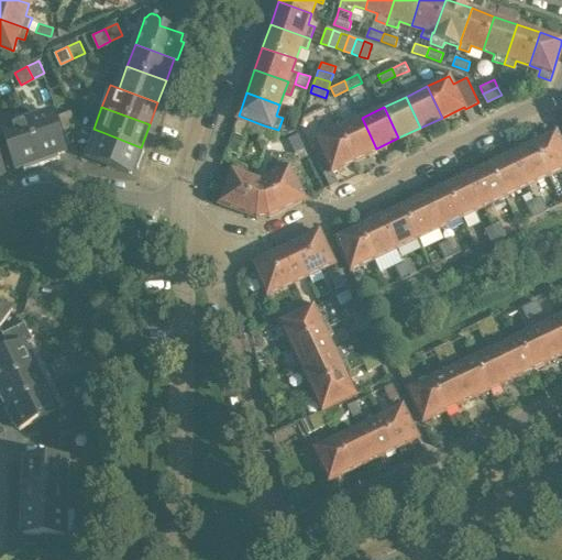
[(59,114),(64,128),(77,123),(72,109),(59,114)]
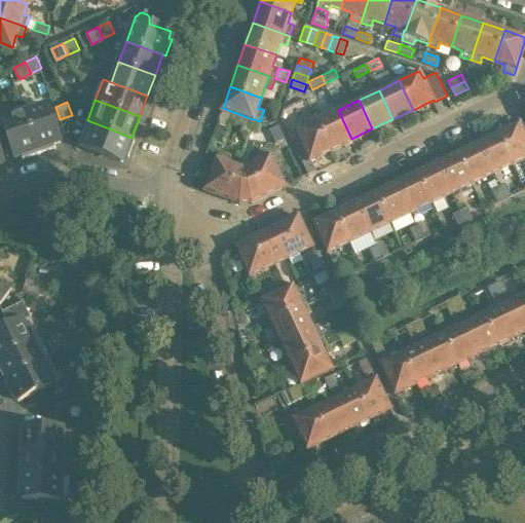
[(25,111),(39,151),(57,145),(54,142),(62,140),(48,103),(25,111)]
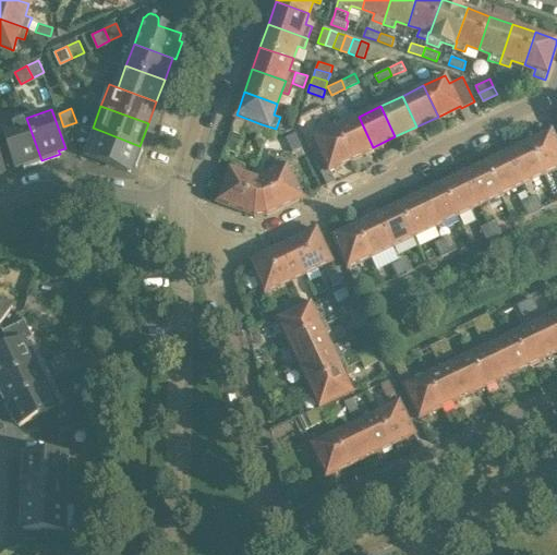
[(359,117),(337,127),(352,157),(373,147),(359,117)]
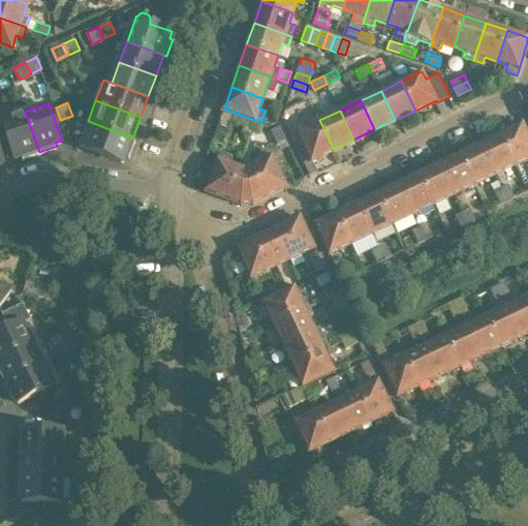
[(24,158),(39,152),(25,112),(2,120),(16,157),(22,155),(24,158)]
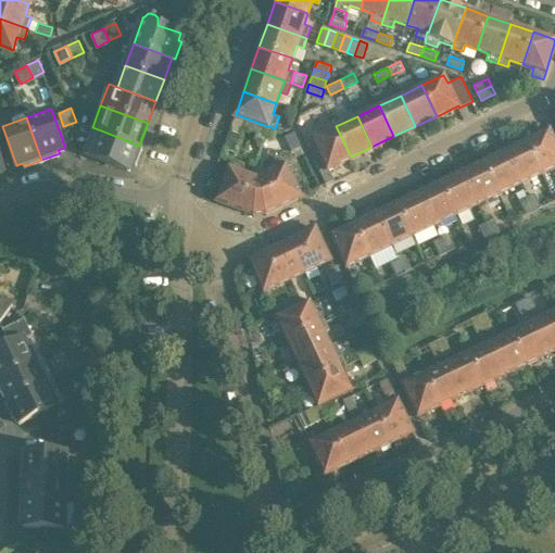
[(257,132),(261,124),(247,118),(243,126),(257,132)]
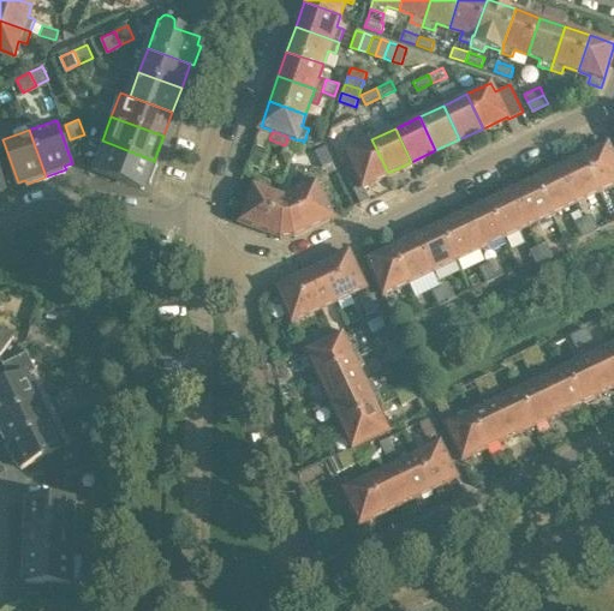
[(288,137),(285,145),(300,151),(304,142),(288,137)]
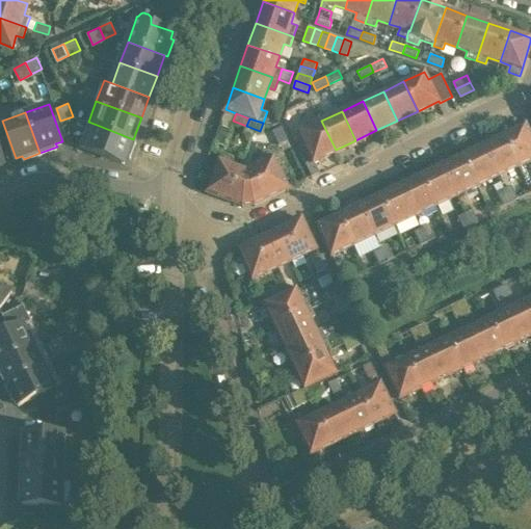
[(314,160),(336,150),(321,121),(300,131),(313,159),(306,162),(312,176),(320,172),(314,160)]
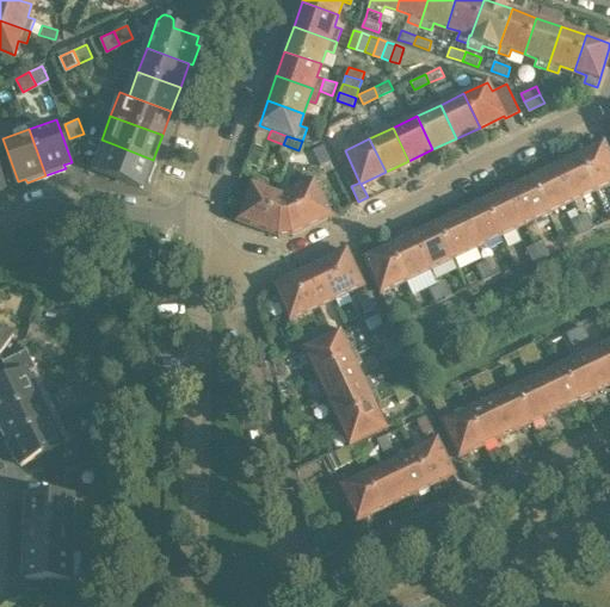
[(111,143),(102,140),(91,167),(143,186),(146,179),(149,180),(156,161),(153,160),(111,143)]
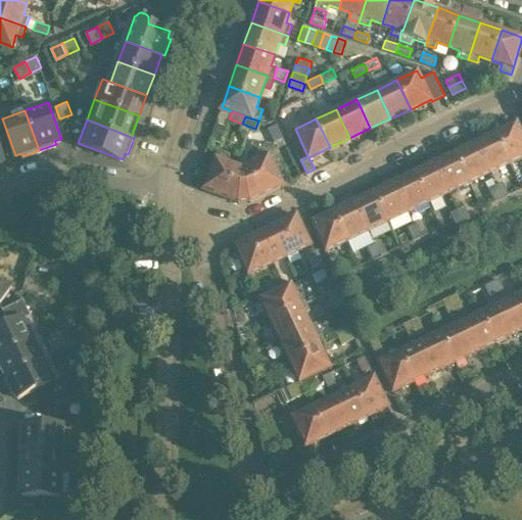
[(495,132),(510,161),(521,155),(521,132),(517,122),(495,132)]
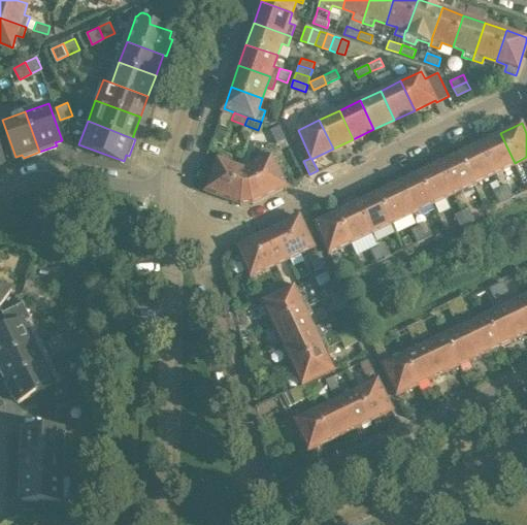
[(270,129),(276,141),(285,137),(280,126),(270,129)]
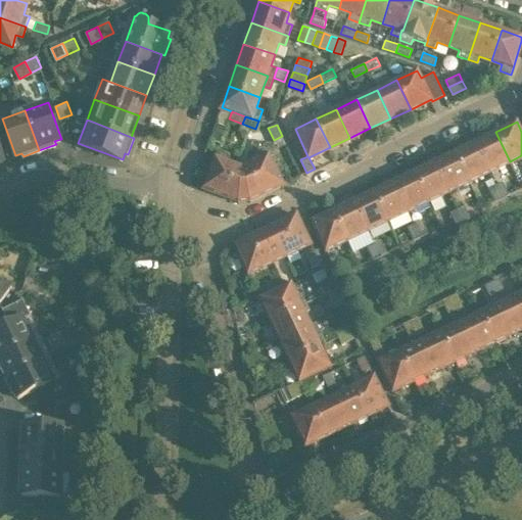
[(489,172),(510,161),(495,132),(475,142),(489,172)]
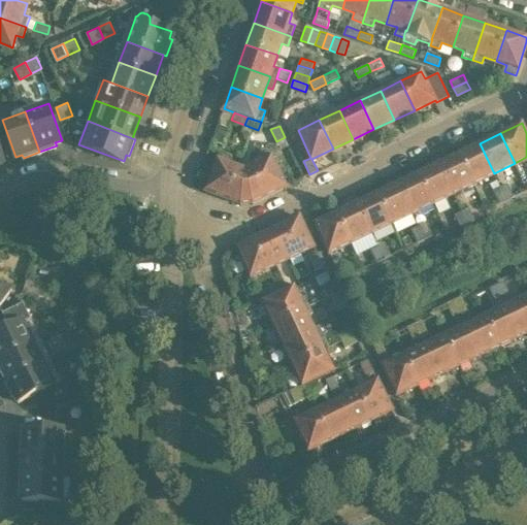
[(473,183),(494,173),(480,143),(460,153),(473,183)]
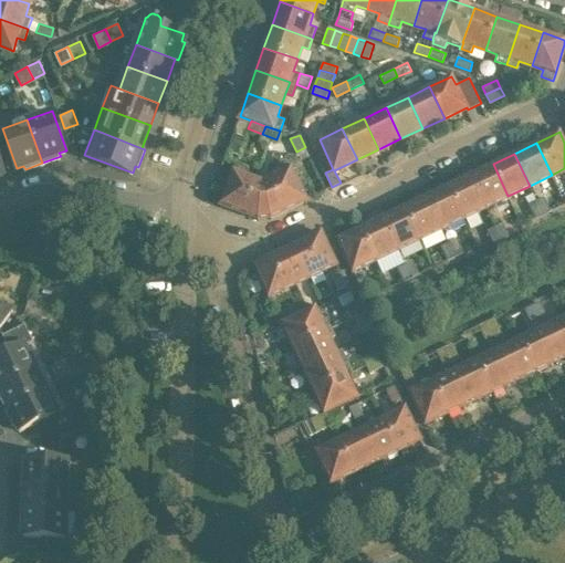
[(281,173),(269,178),(284,210),(306,199),(303,191),(311,188),(303,174),(296,177),(288,160),(278,166),(281,173)]
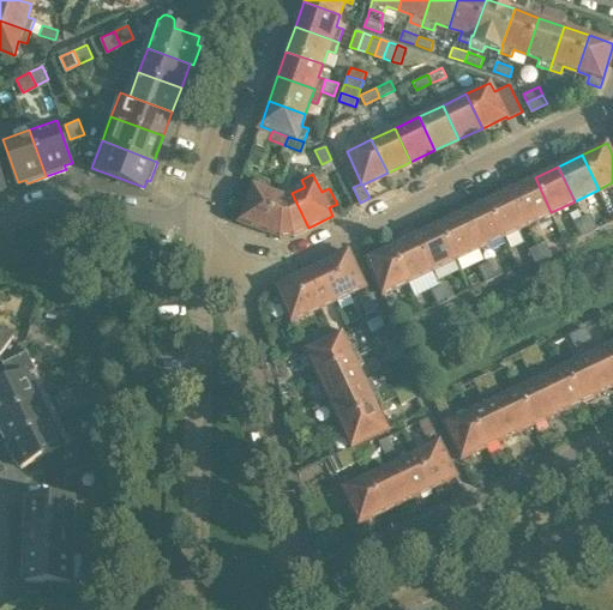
[(266,229),(280,193),(266,188),(269,181),(257,176),(240,221),(266,229)]
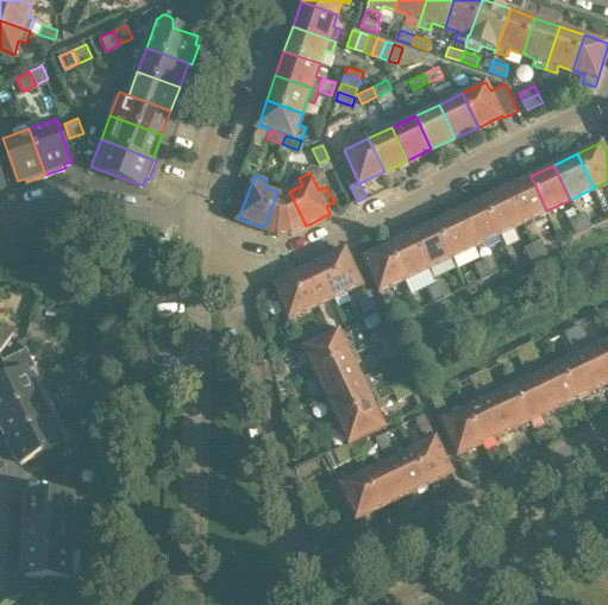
[(507,188),(522,222),(546,210),(531,176),(507,188)]
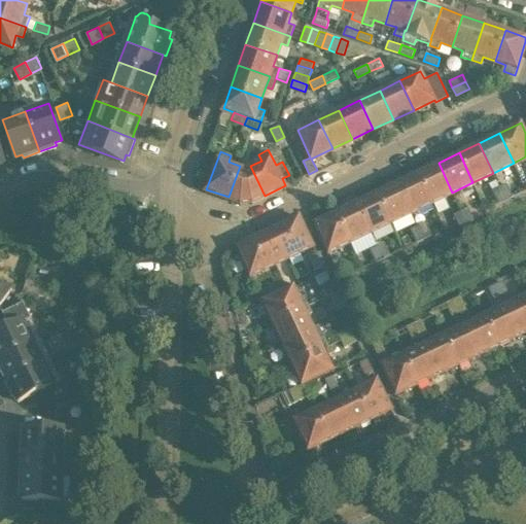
[(432,202),(452,193),(439,163),(418,172),(432,202)]
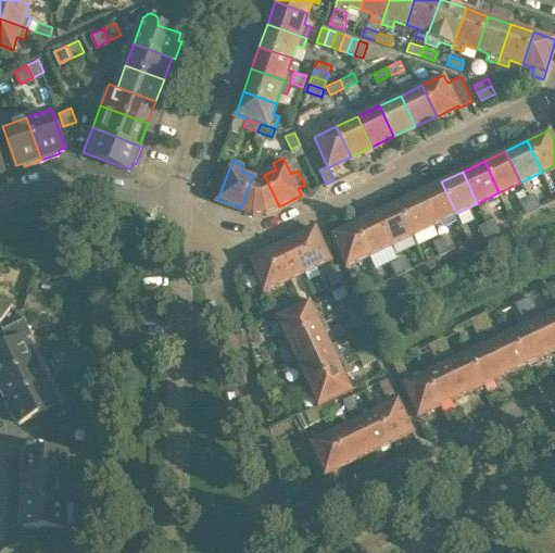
[(253,175),(241,208),(254,213),(266,212),(279,206),(264,175),(259,177),(253,175)]
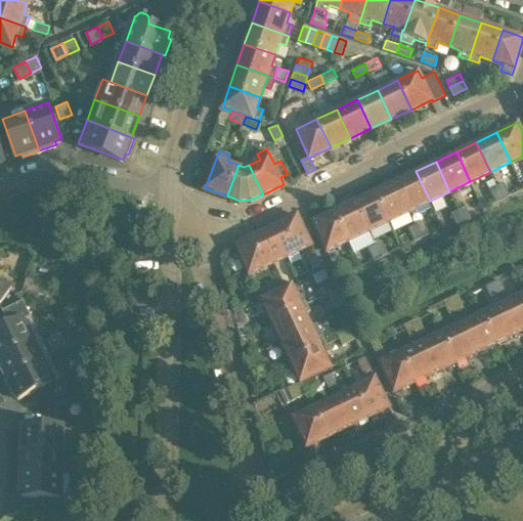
[(409,210),(430,201),(416,171),(395,181),(409,210)]
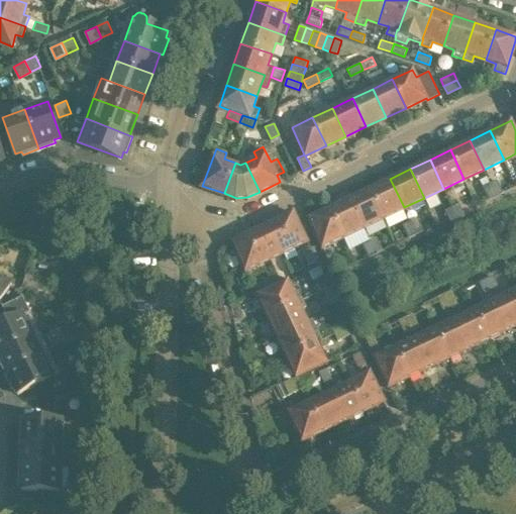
[(370,188),(384,217),(404,207),(390,179),(370,188)]
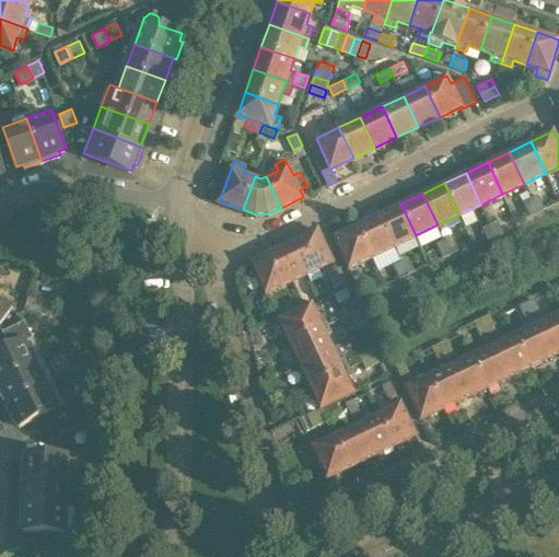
[(538,194),(531,197),(537,211),(545,208),(538,194)]
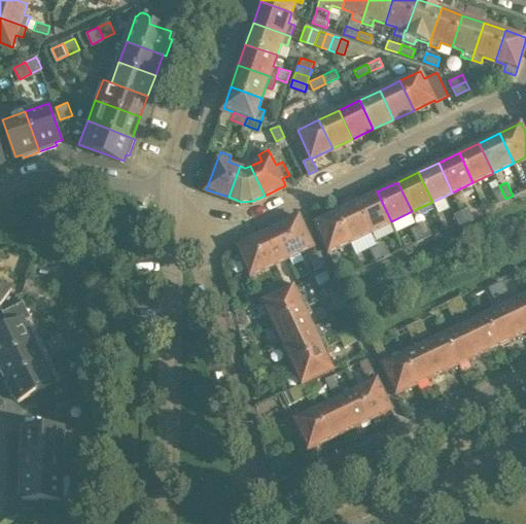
[(498,202),(505,199),(499,185),(492,189),(498,202)]
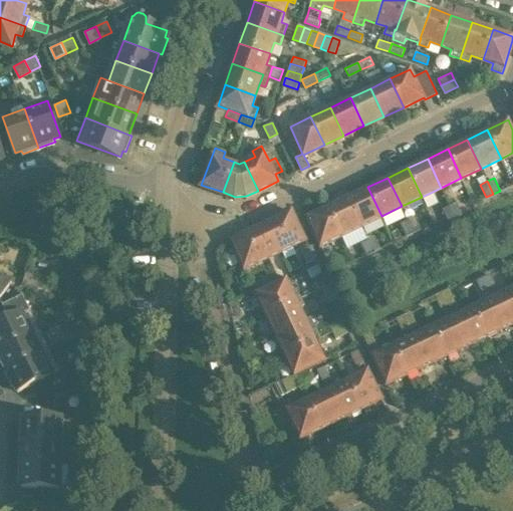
[(361,225),(381,216),(367,187),(347,196),(361,225)]
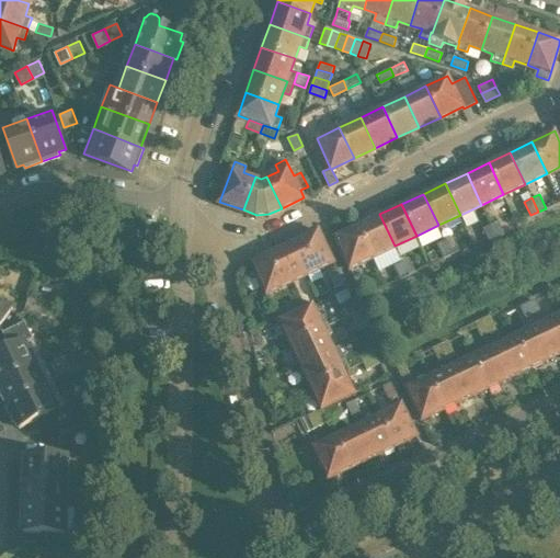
[(373,257),(395,246),(379,214),(357,225),(373,257)]
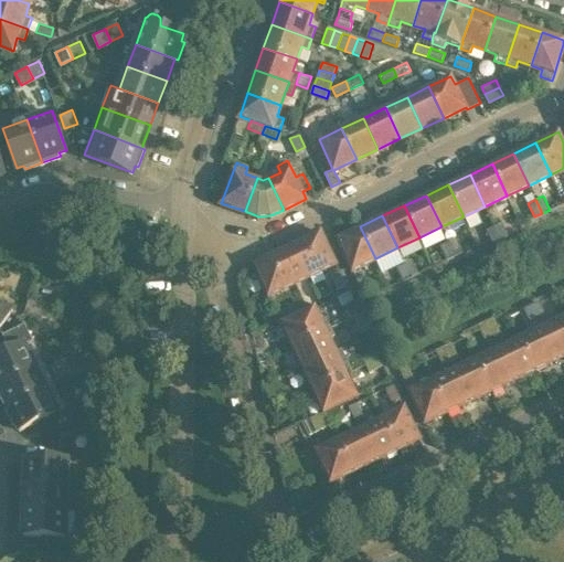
[(502,222),(493,225),(501,240),(509,235),(502,222)]
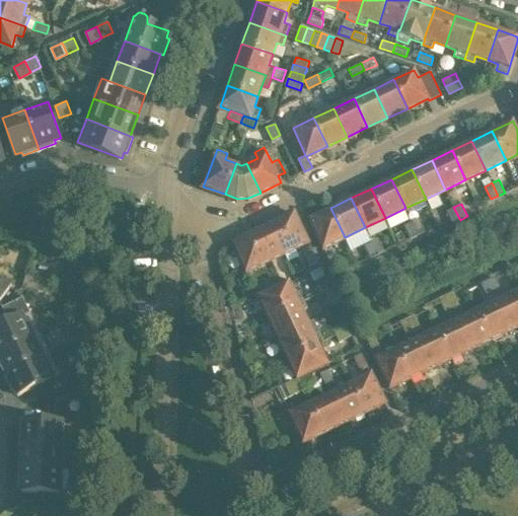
[(453,223),(460,220),(453,207),(447,210),(453,223)]
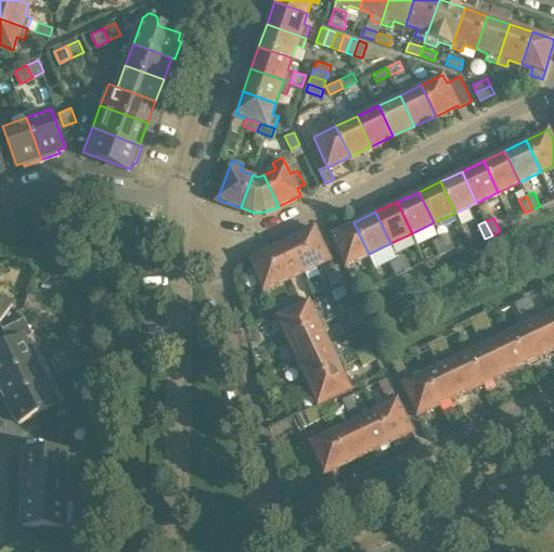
[(347,265),(369,254),(353,222),(332,233),(347,265)]
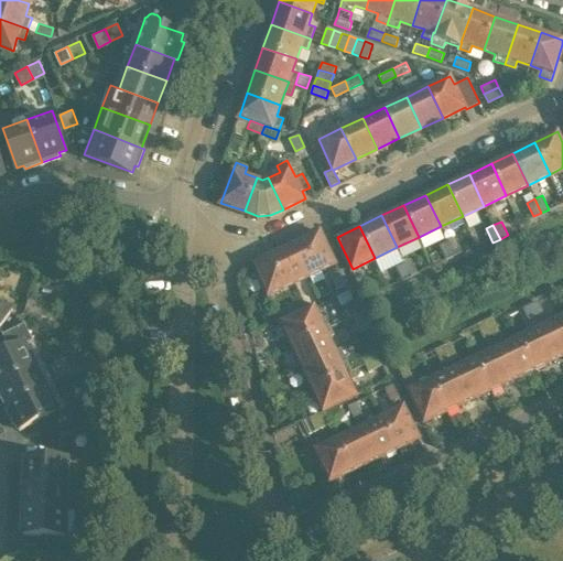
[(300,259),(307,276),(335,262),(320,230),(305,238),(312,254),(300,259)]
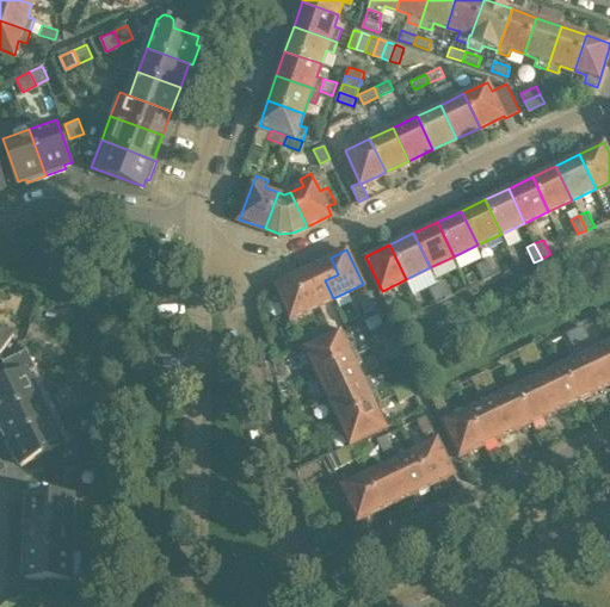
[(493,256),(485,260),(492,276),(500,271),(493,256)]
